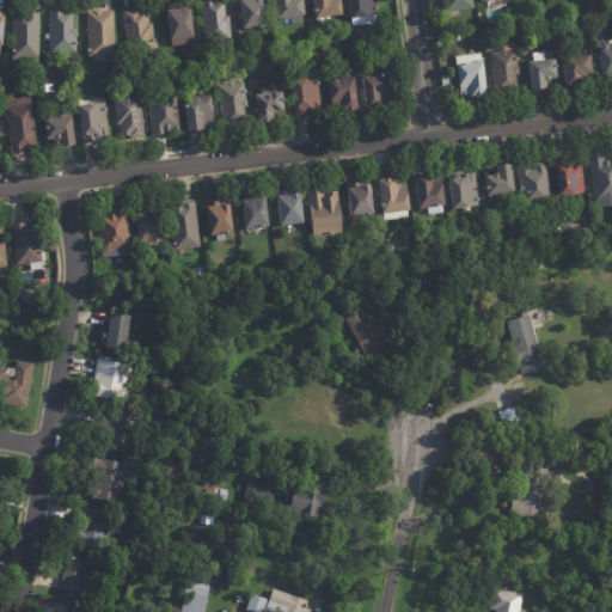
[(264,0),(268,29),(244,32),(240,0),(264,0)]
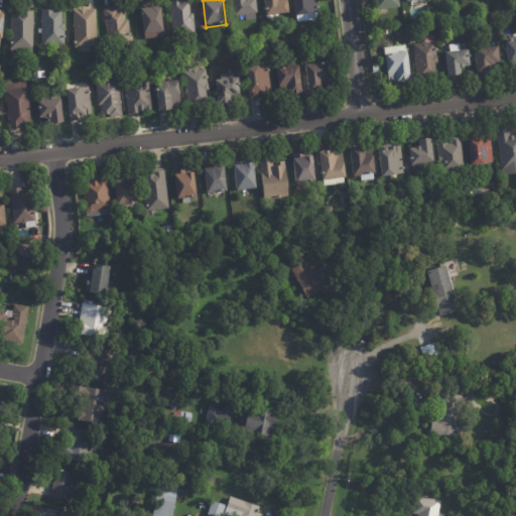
[(255,13),(236,15),(233,0),(256,0),(258,13),(255,13)]
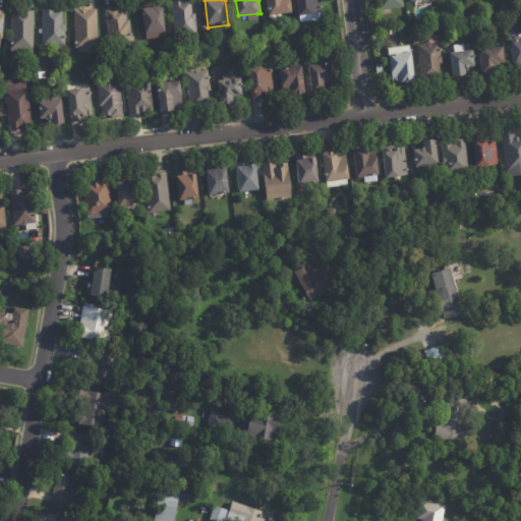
[(282,15),(269,17),(267,0),(289,0),(291,14),(282,15)]
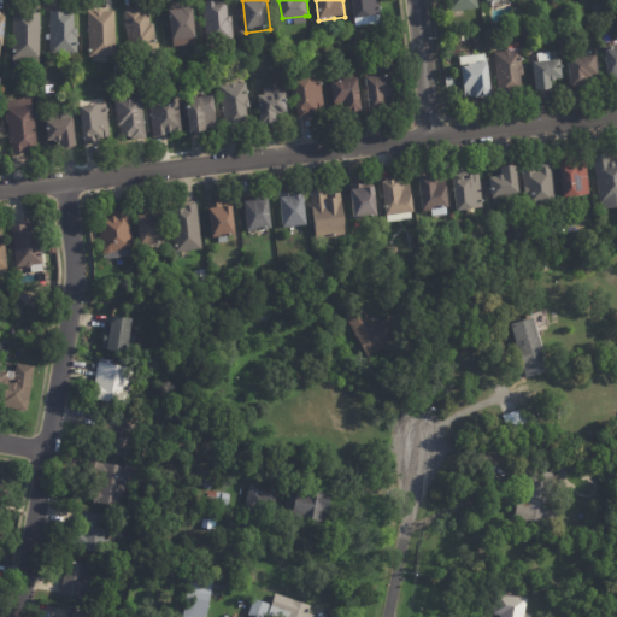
[(378,17),(357,21),(353,0),(380,0),(381,9),(383,9),(383,12),(382,12),(383,17),(378,17)]
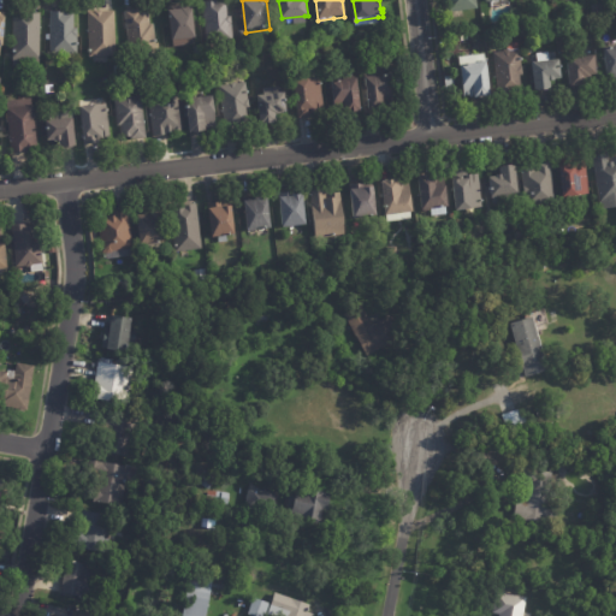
[(462,10),(449,11),(446,0),(478,0),(479,7),(462,10)]
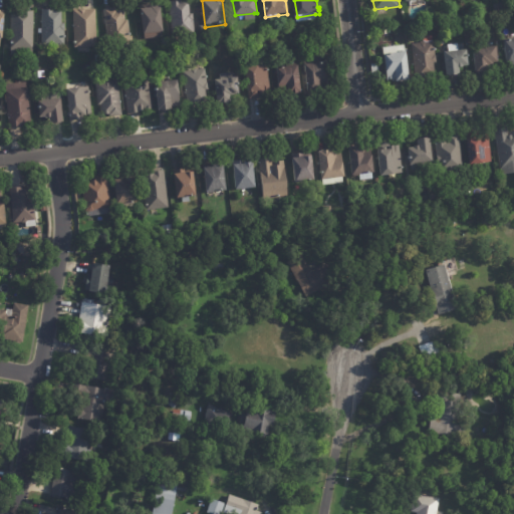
[(188,3),(189,3),(191,15),(194,15),(195,21),(194,21),(196,35),(194,35),(194,36),(191,37),(191,35),(174,37),(170,2),(183,1),(183,3),(188,3)]
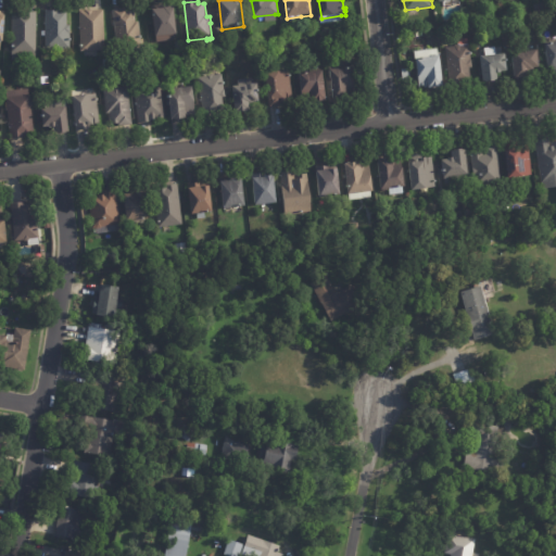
[(126,10),(128,10),(129,21),(133,21),(134,36),(136,36),(136,38),(135,38),(136,45),(111,48),(106,10),(121,8),(122,11),(126,10)]
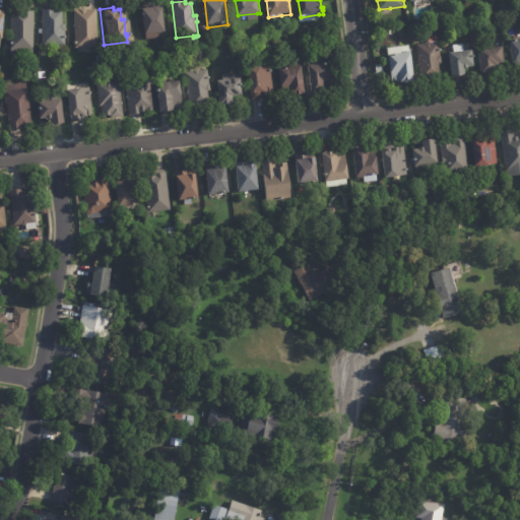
[(140,11),(151,10),(150,9),(159,7),(164,34),(161,35),(163,39),(145,41),(140,11)]
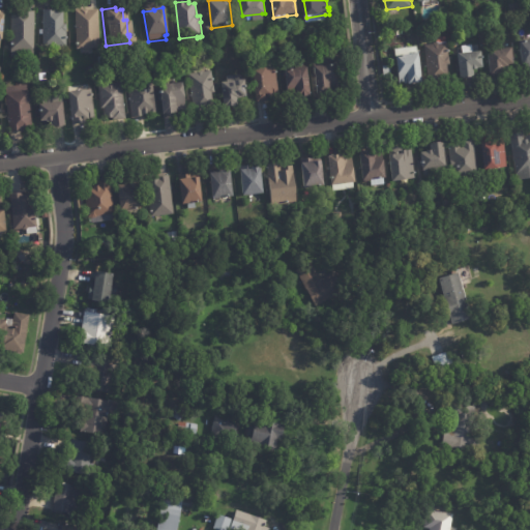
[(89,9),(92,8),(93,48),(70,49),(68,9),(75,9),(75,8),(82,8),(82,9),(89,9)]
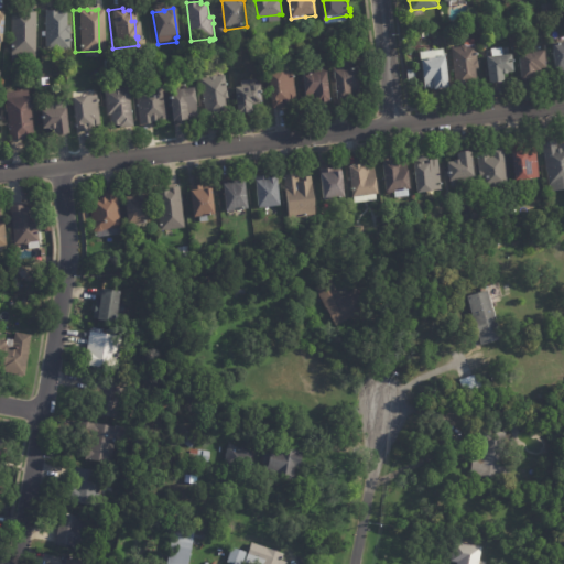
[(29,11),(31,11),(30,61),(6,60),(7,12),(15,12),(15,10),(21,10),(20,11),(29,11)]
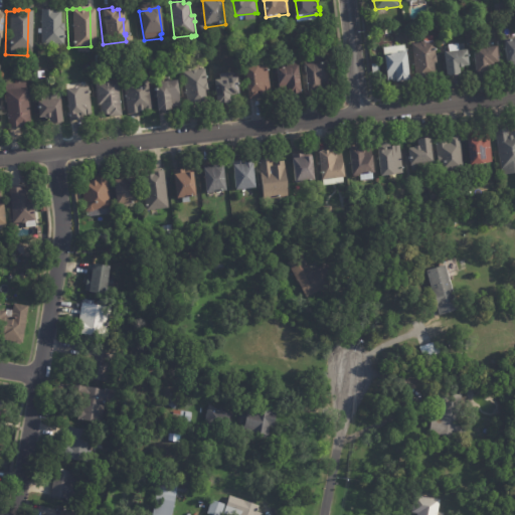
[(53,12),(56,11),(56,24),(59,24),(59,36),(60,36),(60,38),(59,38),(59,44),(51,45),(44,45),(36,45),(36,10),(50,9),(50,12),(53,12)]
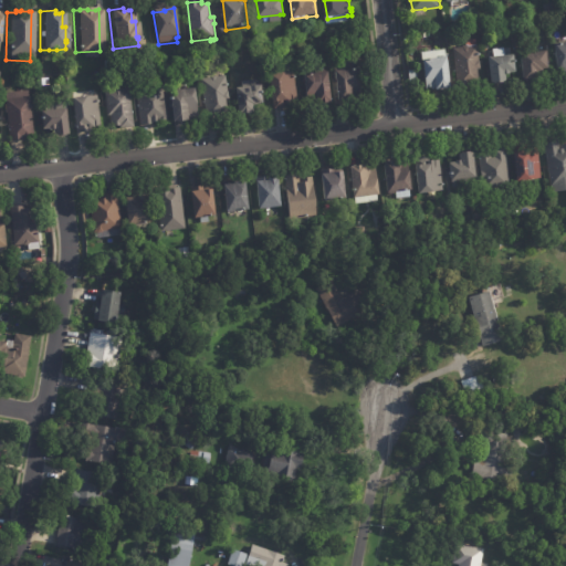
[(565,70),(558,71),(555,42),(565,41),(565,70)]
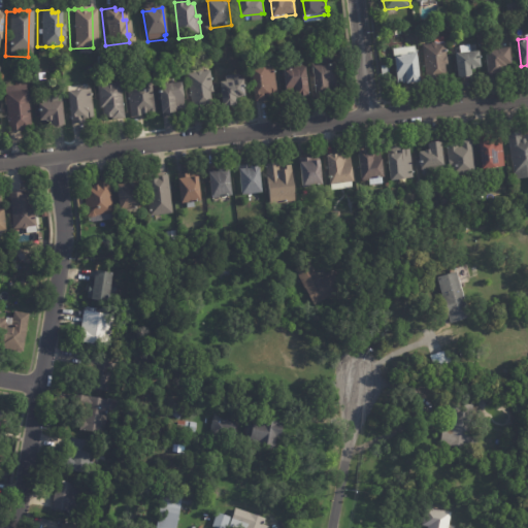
[(308,42),(319,41),(320,48),(309,50),(308,42)]
